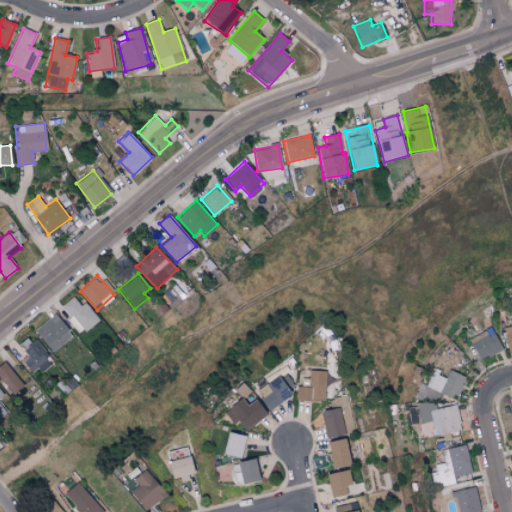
[(62,304),(83,332),(99,321),(85,302),(80,305),(73,296),(62,304)]
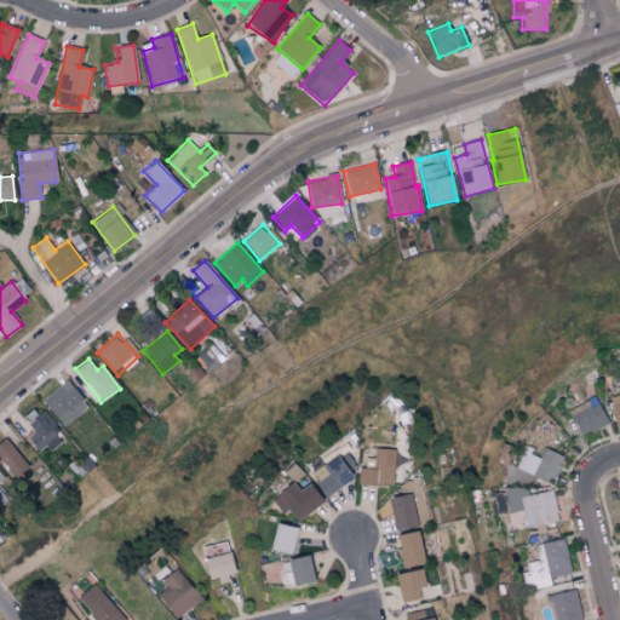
[(87,405),(64,379),(41,401),(64,426),(87,405)]
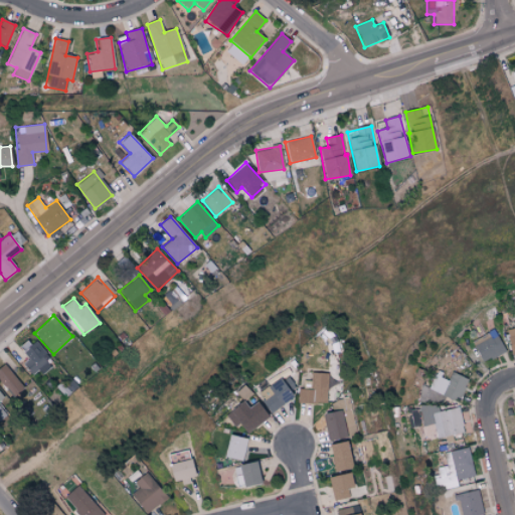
[(514,327),(506,329),(510,352),(514,351),(514,327)]
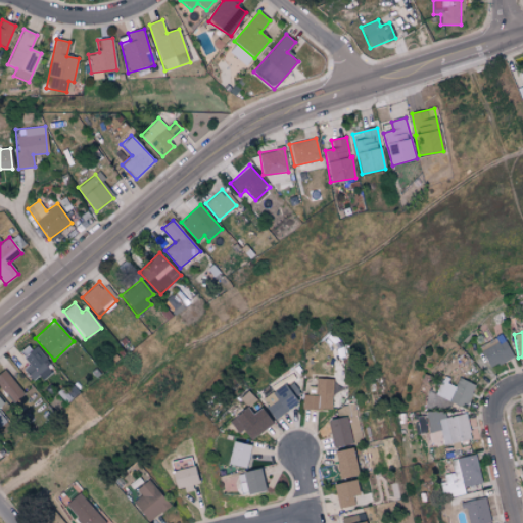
[(479,345),(489,368),(512,357),(502,335),(479,345)]
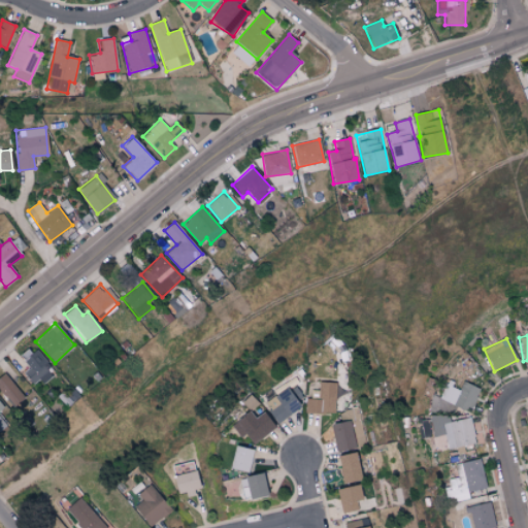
[(53,373),(33,347),(12,360),(32,388),(53,373)]
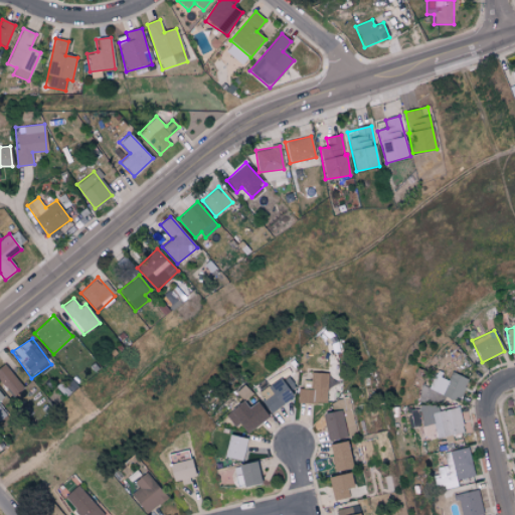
[(0,381),(13,396),(24,386),(3,363),(0,366),(0,381)]
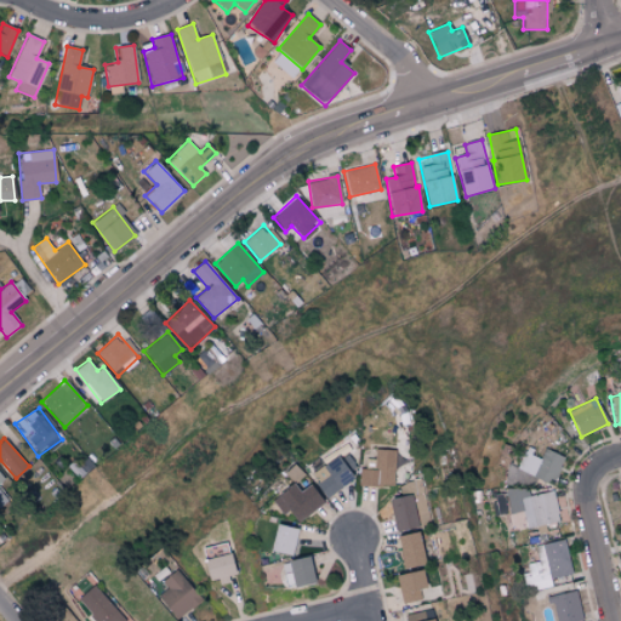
[(392,486),(394,449),(374,448),(374,459),(365,459),(365,468),(359,468),(358,485),(392,486)]
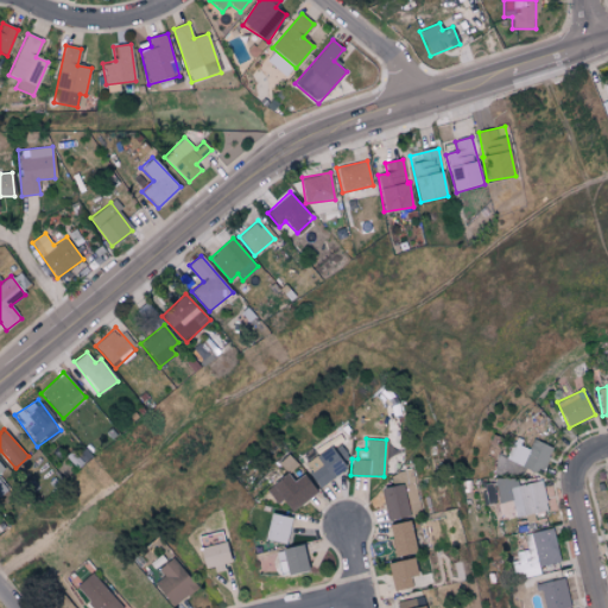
[(551,445),(531,439),(530,444),(513,439),(506,461),(543,473),(551,445)]
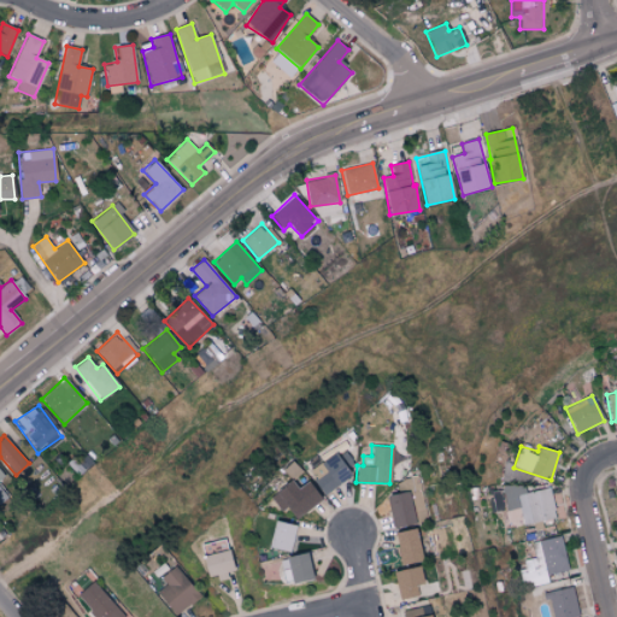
[(356,475),(342,450),(309,469),(322,493),(356,475)]
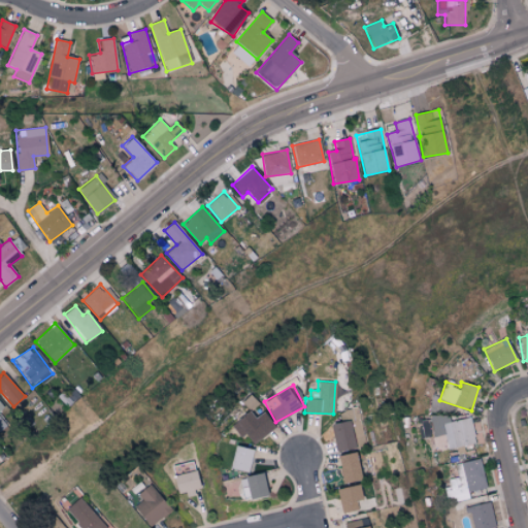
[(253,418),(249,410),(235,419),(251,442),(274,428),(263,411),(253,418)]
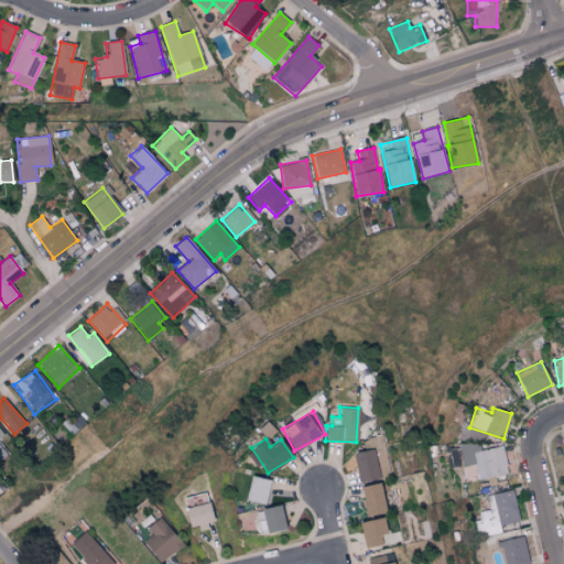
[(476,479),(507,475),(503,446),(473,451),(476,479)]
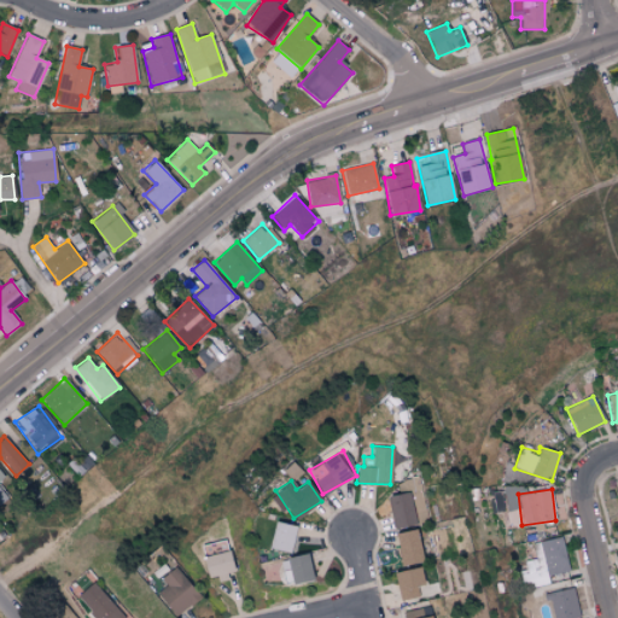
[(394,529),(415,524),(408,491),(386,496),(394,529)]
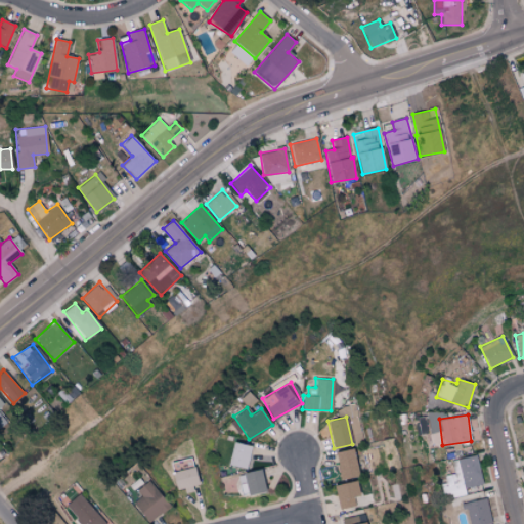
[(251,446),(232,441),(226,464),(245,469),(251,446)]
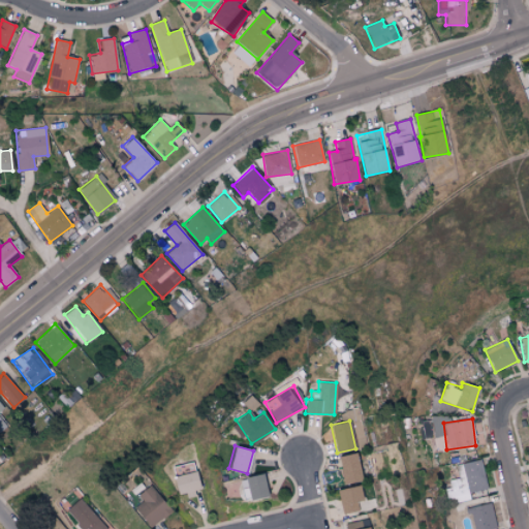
[(343,484),(362,480),(355,453),(337,456),(343,484)]
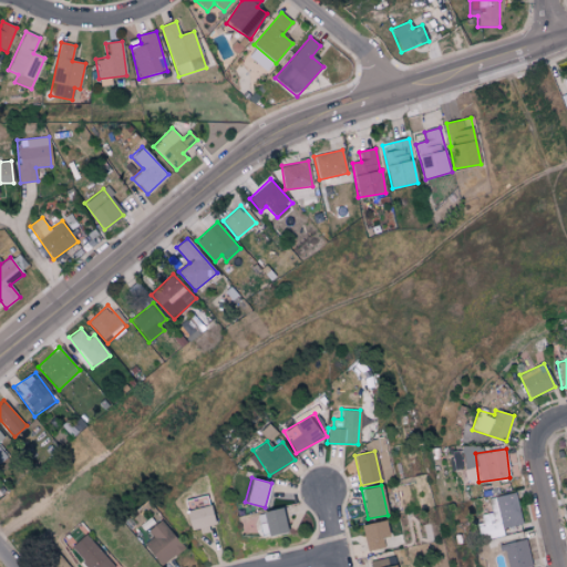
[(487,498),(491,513),(481,514),(482,523),(476,524),(478,539),(503,536),(502,527),(519,524),(514,494),(487,498)]
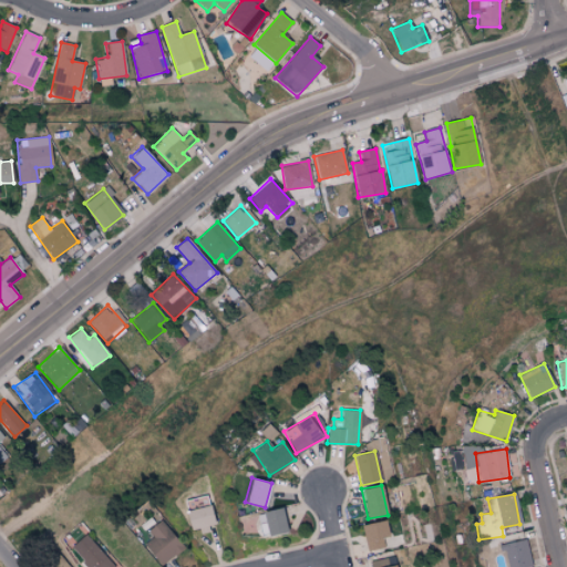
[(198,531),(215,527),(209,505),(185,511),(189,529),(198,528),(198,531)]
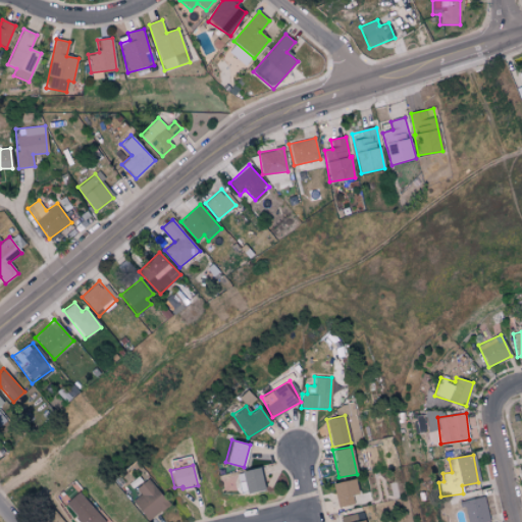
[(236,471),(240,492),(264,489),(260,467),(236,471)]
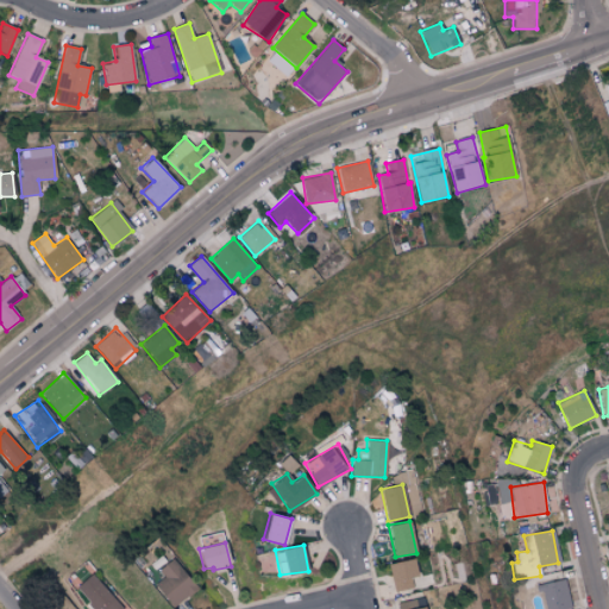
[(164,577),(155,584),(171,607),(196,589),(174,558),(158,570),(164,577)]
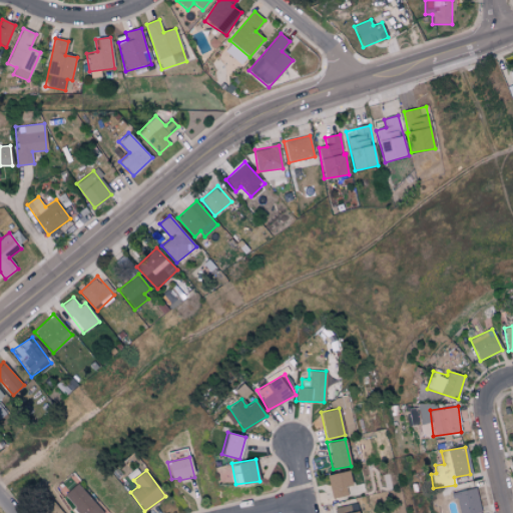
[(346,486),(351,485),(349,471),(327,473),(330,498),(347,495),(346,486)]
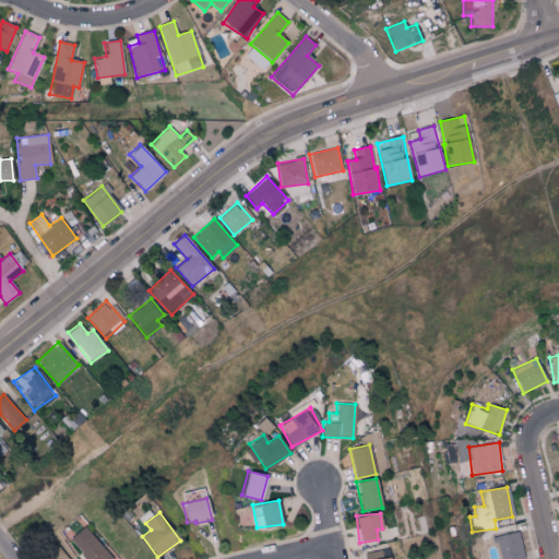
[(111,558),(85,525),(69,538),(85,558),(111,558)]
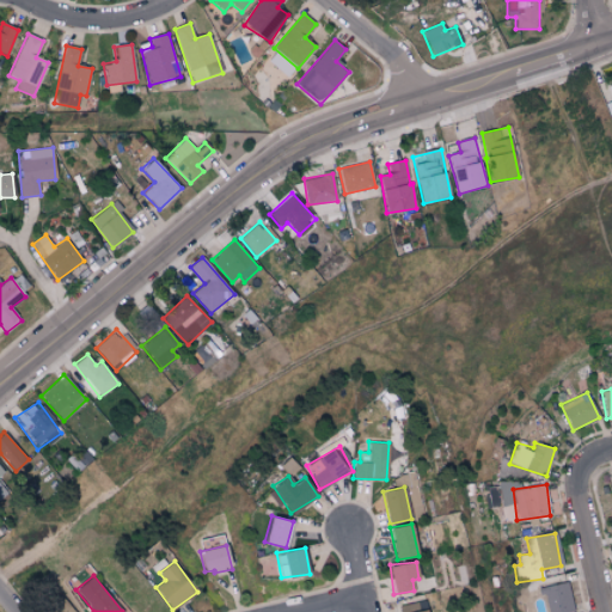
[(568,611),(573,611),(569,582),(544,586),(546,611),(568,611)]
